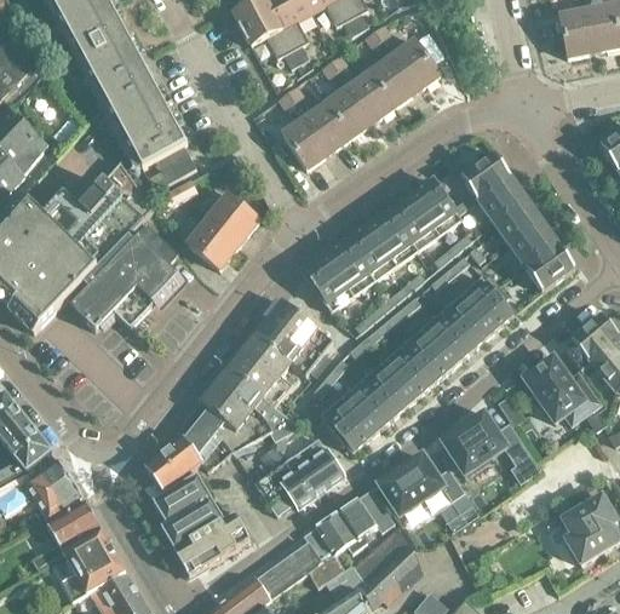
[(0,0),(0,21),(12,13),(4,0),(0,0)]
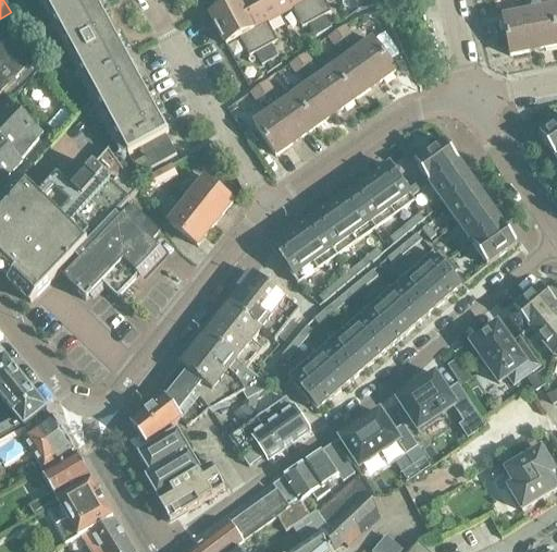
[(139,171),(177,150),(166,131),(169,129),(161,113),(159,113),(141,81),(143,80),(126,50),(125,51),(98,0),(47,0),(41,2),(47,11),(52,8),(71,44),(60,50),(65,61),(77,54),(91,83),(87,85),(91,94),(97,92),(128,150),(140,144),(149,159),(137,166),(139,171)]
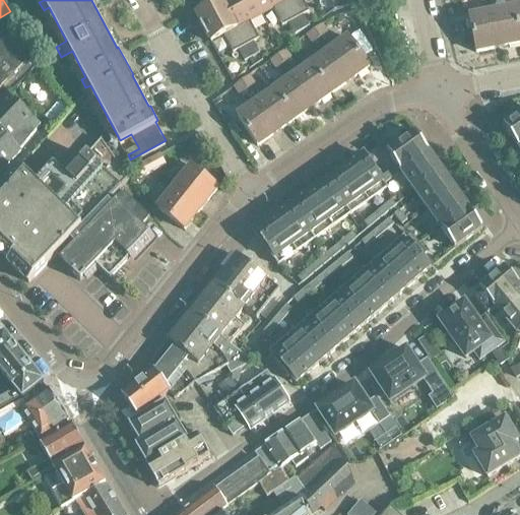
[(238,45),(244,56),(252,52),(223,0),(210,0),(195,8),(201,18),(200,19),(207,33),(208,33),(210,37),(223,30),(233,48),(238,45)]
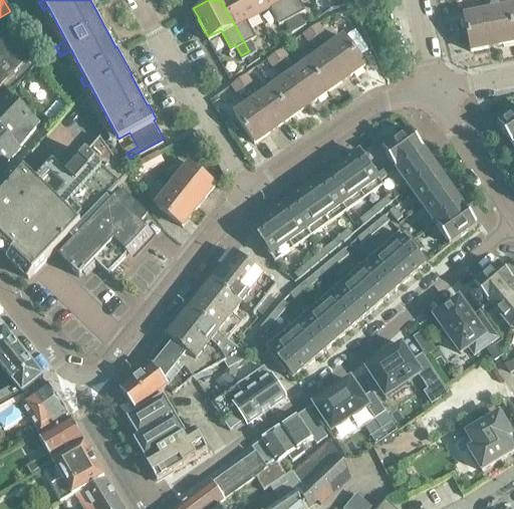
[(256,46),(250,35),(256,33),(247,16),(258,9),(253,0),(221,0),(249,51),(256,46)]
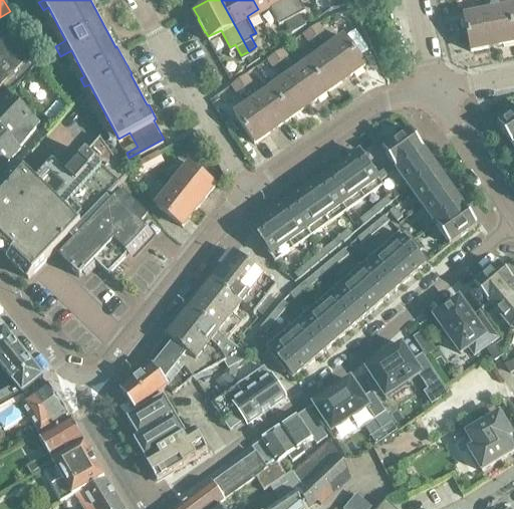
[(278,20),(284,17),(290,28),(297,24),(284,0),(253,0),(258,9),(269,3),(278,20)]
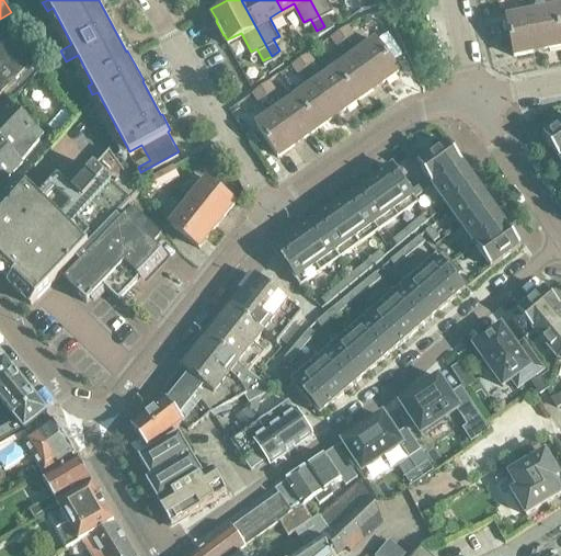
[(327,10),(333,7),(329,0),(310,0),(324,26),(333,22),(327,10)]
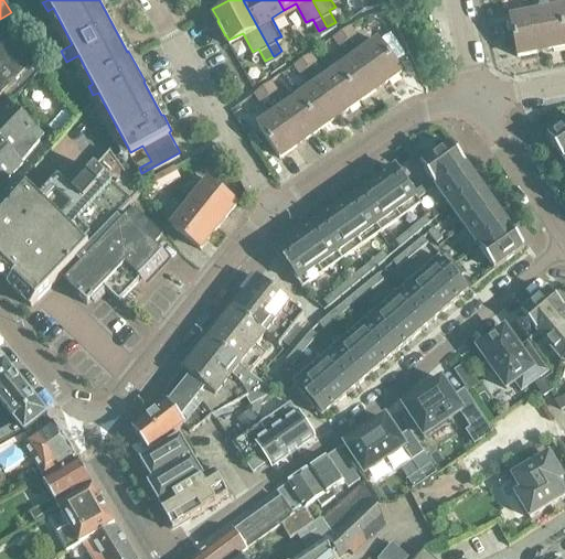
[(564,34),(558,4),(535,9),(543,46),(564,41),(564,34)]
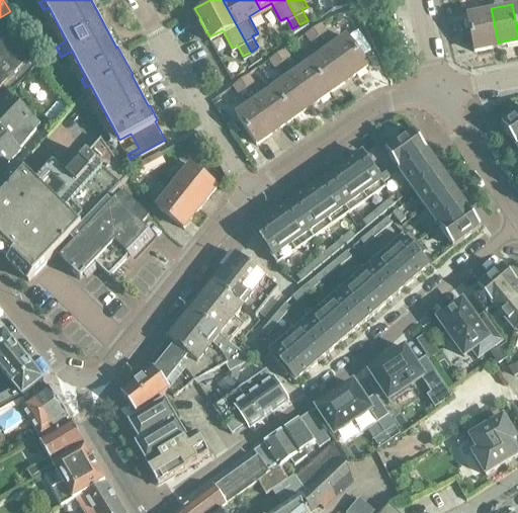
[(475,47),(498,43),(491,8),(467,13),(475,47)]
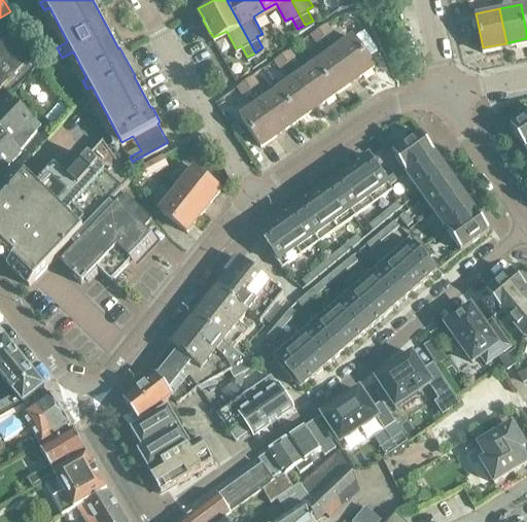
[(326,21),(318,27),(324,35),(332,29),(326,21)]
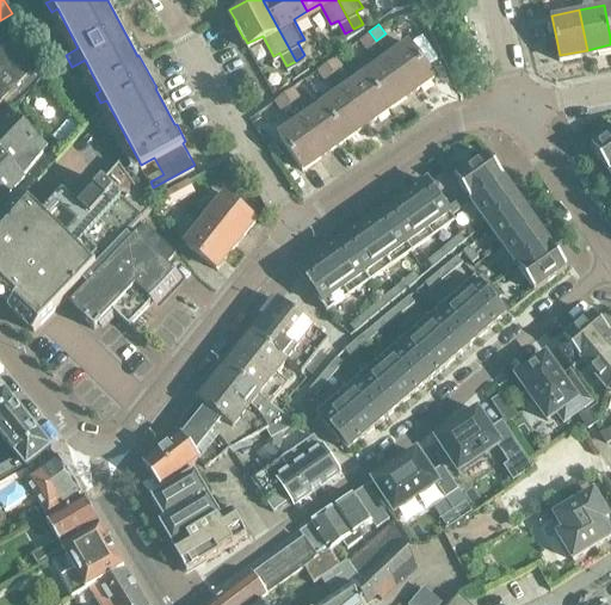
[(376,41),(369,31),(359,37),(366,48),(376,41)]
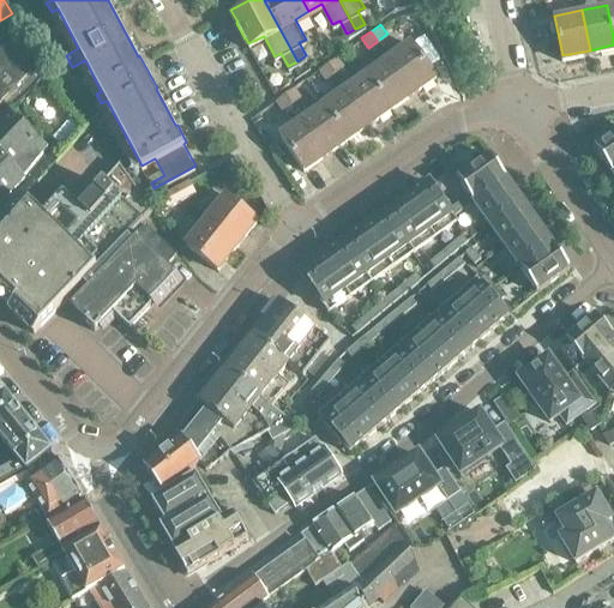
[(391,55),(415,89),(437,72),(414,40),(391,55)]
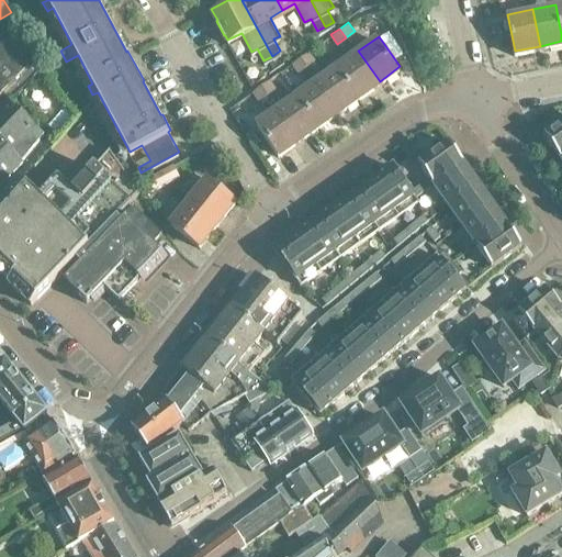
[(0,90),(30,63),(6,39),(0,43),(0,90)]
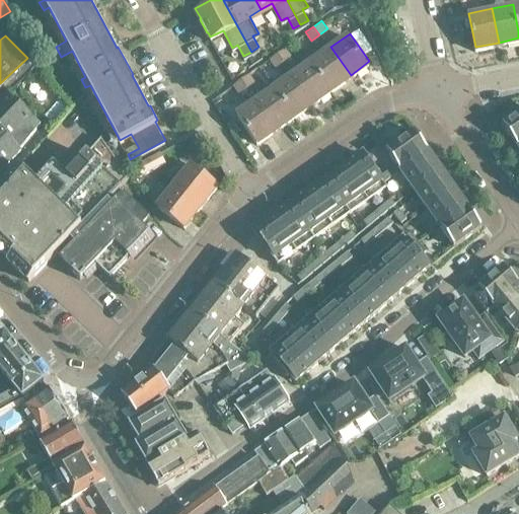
[(285,45),(277,51),(283,59),(291,53),(285,45)]
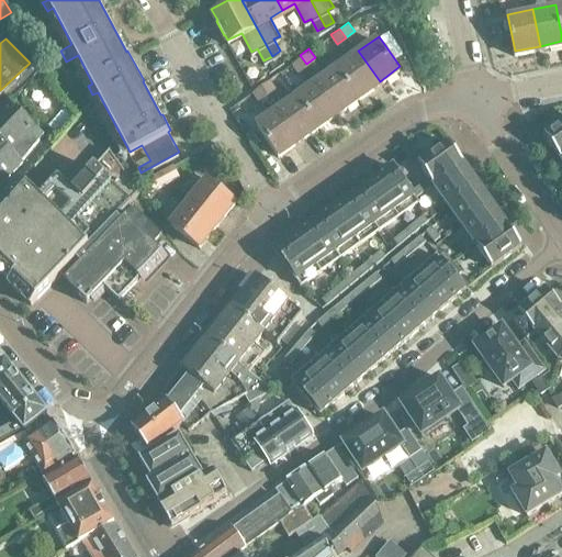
[(380,81),(358,51),(338,65),(360,95),(380,81)]
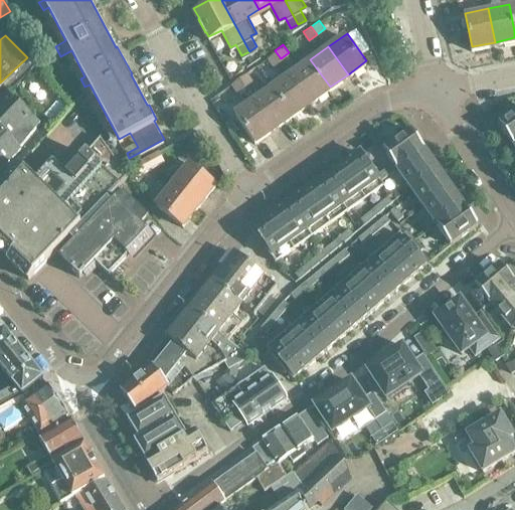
[(281,58),(275,50),(267,55),(273,64),(281,58)]
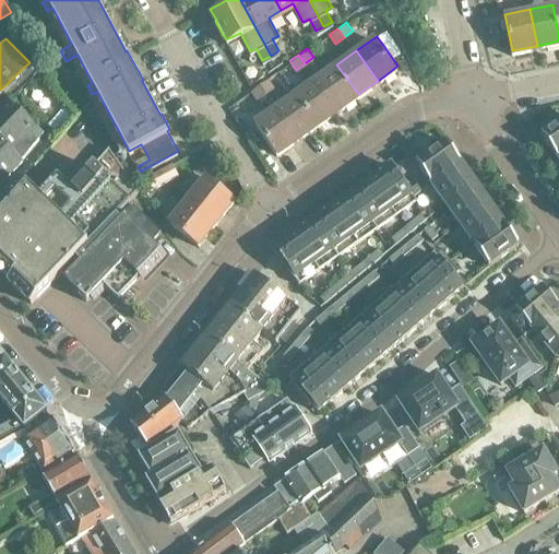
[(336,65),(317,78),(339,108),(358,94),(336,65)]
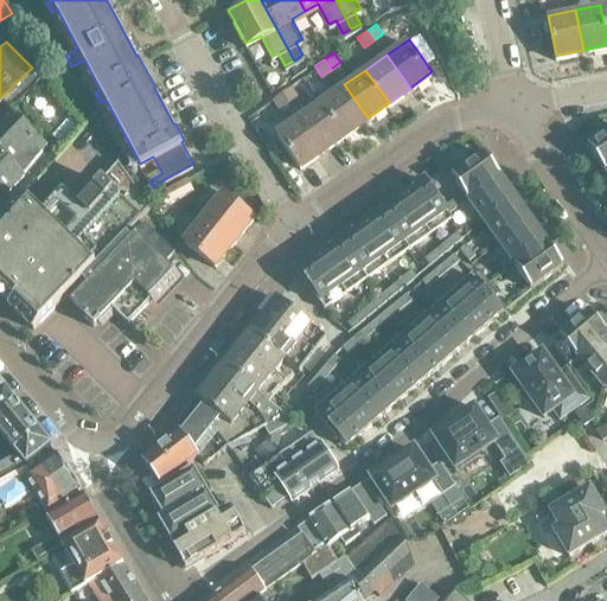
[(292,83),(282,90),(289,100),(299,93),(292,83)]
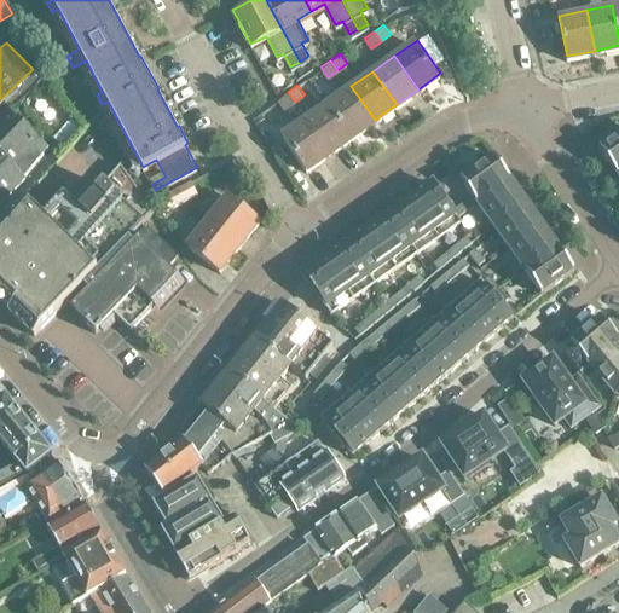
[(329,102),(353,136),(375,120),(351,86),(329,102)]
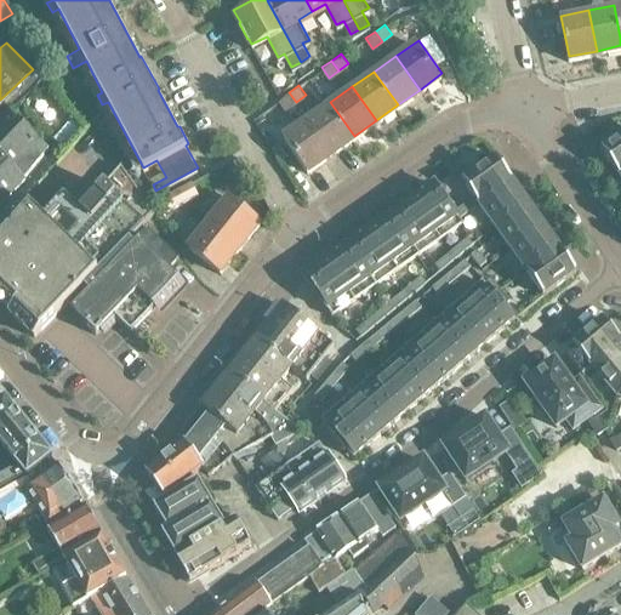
[(296,102),(289,92),(279,100),(286,109),(296,102)]
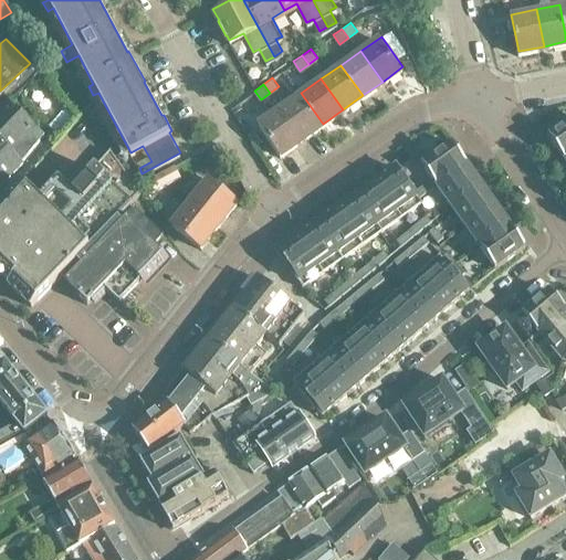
[(303,138),(323,124),(301,93),(281,107),(303,138)]
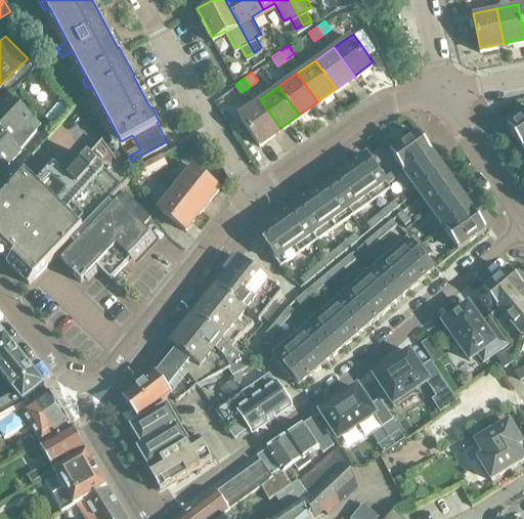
[(42,122),(8,91),(2,97),(0,99),(0,168),(20,146),(19,145),(42,122)]
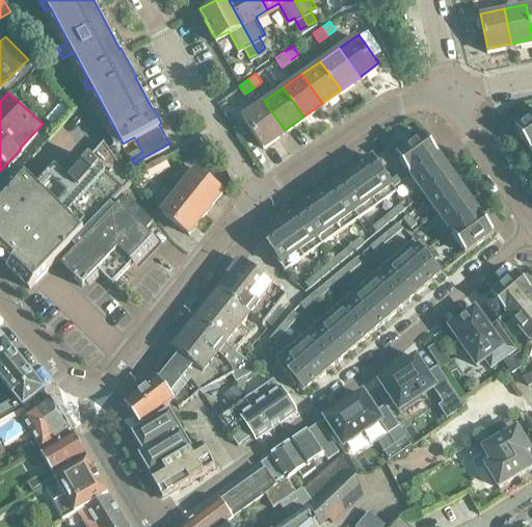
[(61,98),(54,107),(64,115),(72,106),(61,98)]
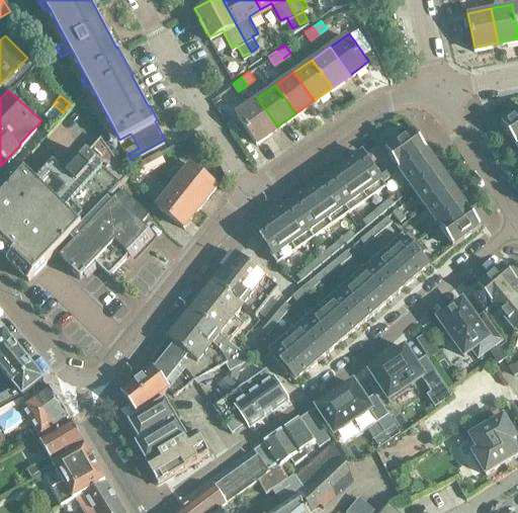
[(258,140),(277,126),(257,98),(239,111),(258,140)]
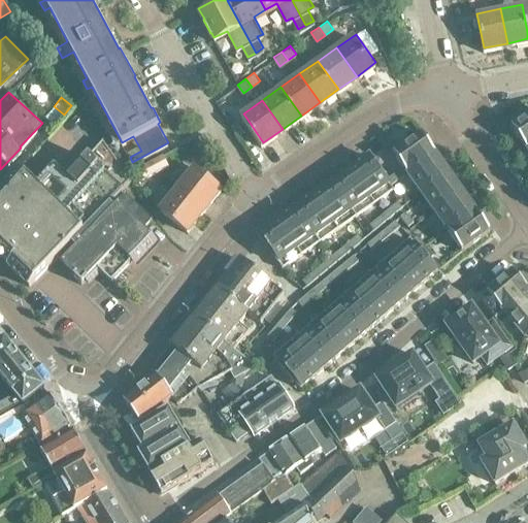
[(519,136),(527,129),(527,111),(527,112),(523,107),(507,119),(519,136)]
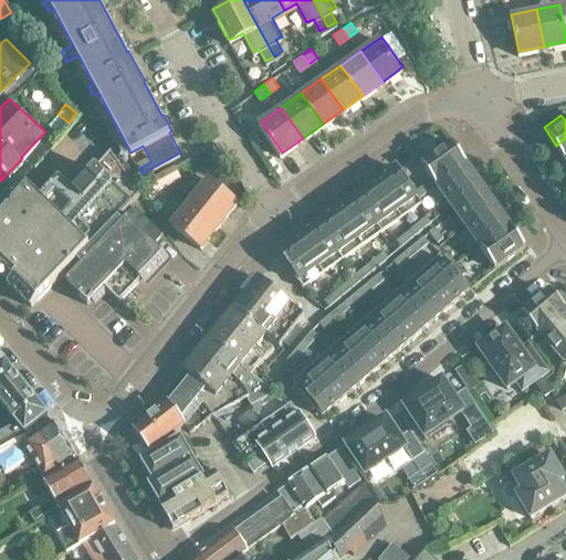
[(253,128),(248,131),(253,141),(260,137),(253,128)]
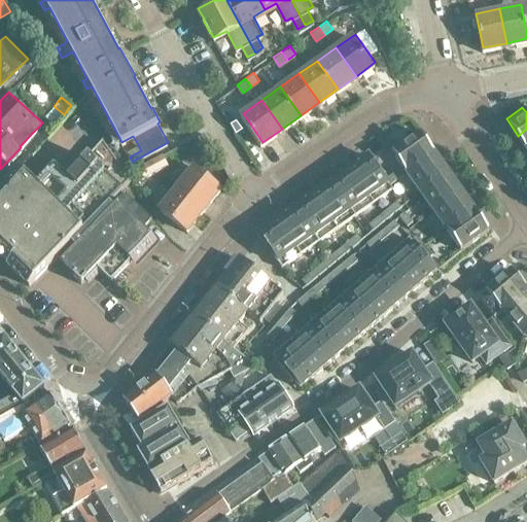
[(526,129),(518,136),(526,148),(526,129)]
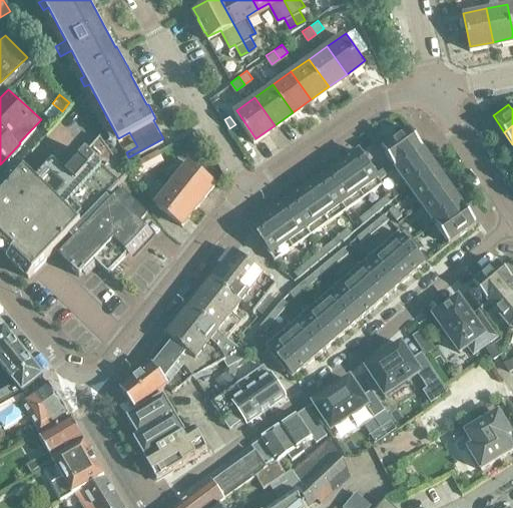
[(395,165),(423,146),(409,126),(382,146),(395,165)]
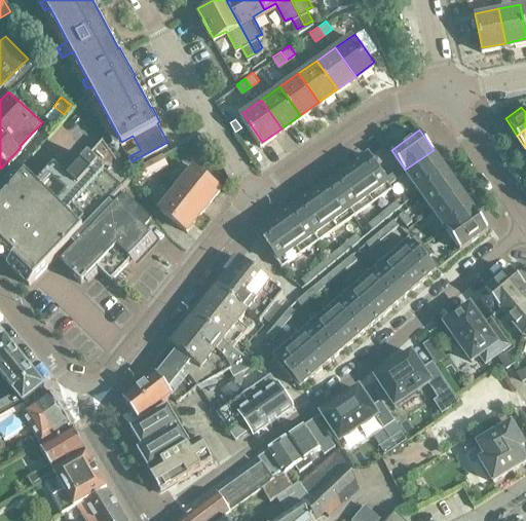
[(202,132),(193,135),(196,142),(205,138),(202,132)]
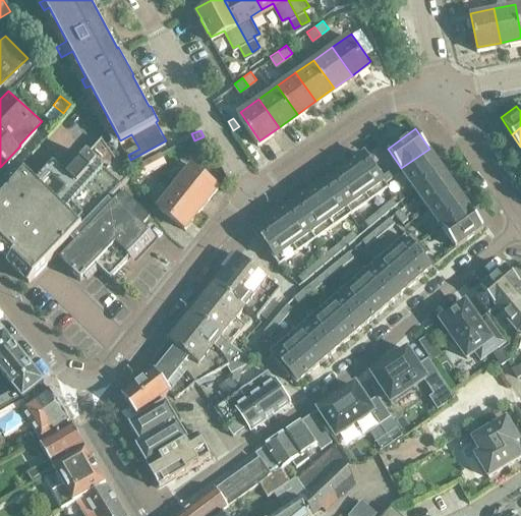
[(68,173),(52,159),(35,178),(18,164),(0,184),(0,244),(9,254),(6,256),(27,278),(56,249),(81,224),(88,217),(111,191),(130,175),(122,164),(112,150),(102,136),(68,173)]
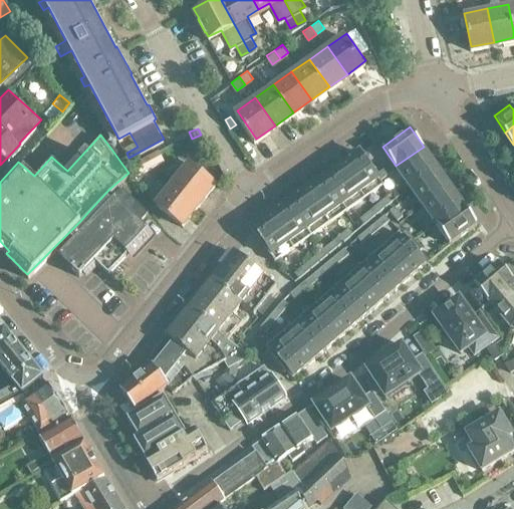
[(115,146),(110,148),(120,162),(123,160),(115,146)]
